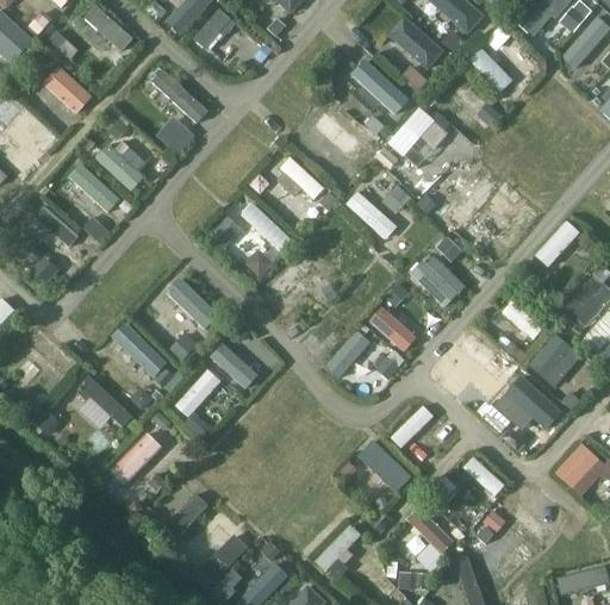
[(49,0),(60,10),(68,0),(49,0)]
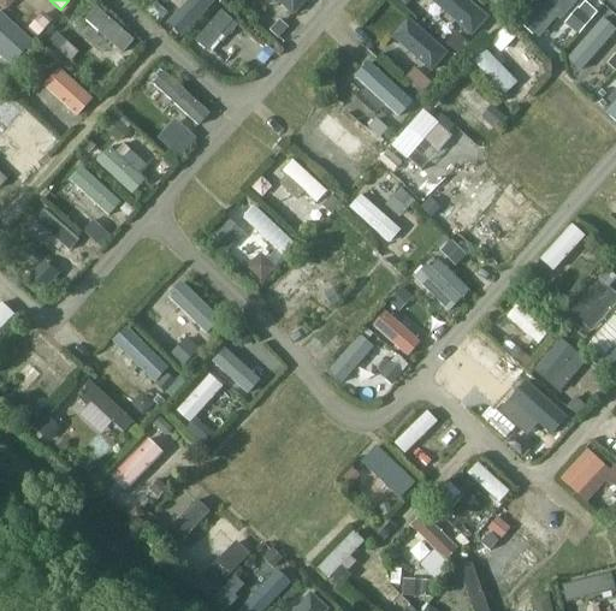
[(181,37),(214,0),(185,0),(165,23),(181,37)]
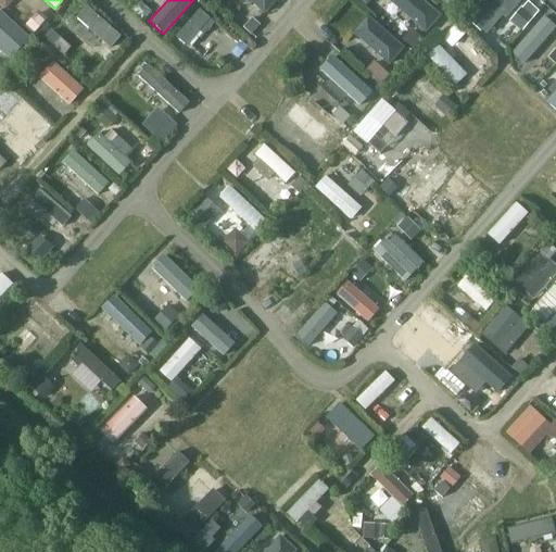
[(250,0),(264,13),(276,0),(250,0)]
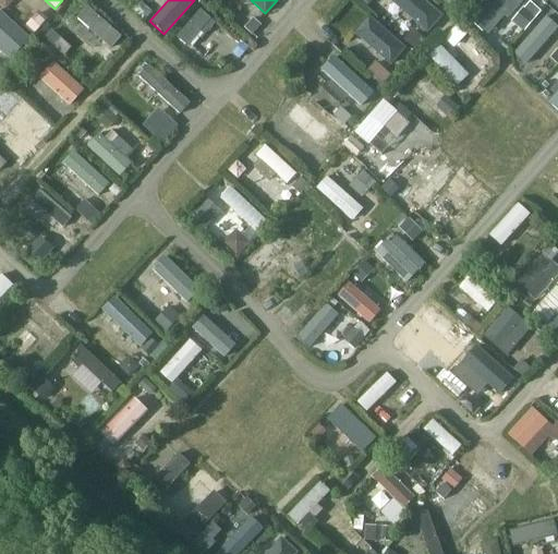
[(389,0),(426,33),(441,14),(425,0),(389,0)]
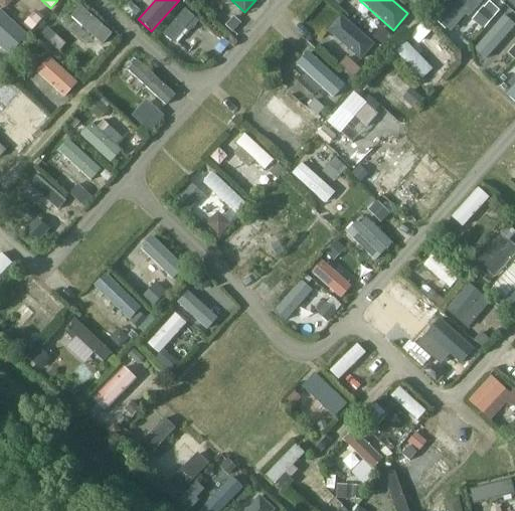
[(407,0),(409,2),(411,0),(423,10),(433,0),(407,0)]
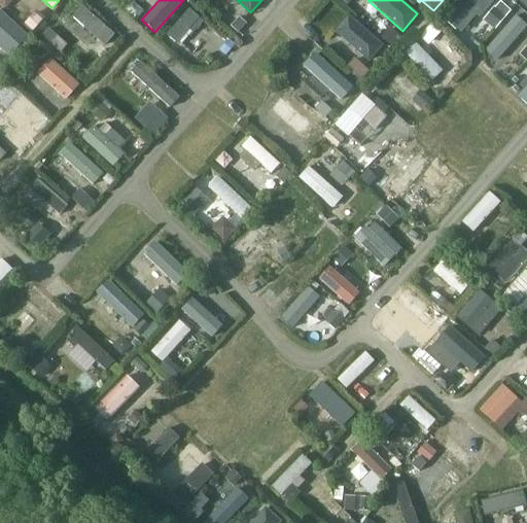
[(479,16),(494,0),(454,0),(440,16),(455,30),(456,28),(460,32),(477,14),(479,16)]
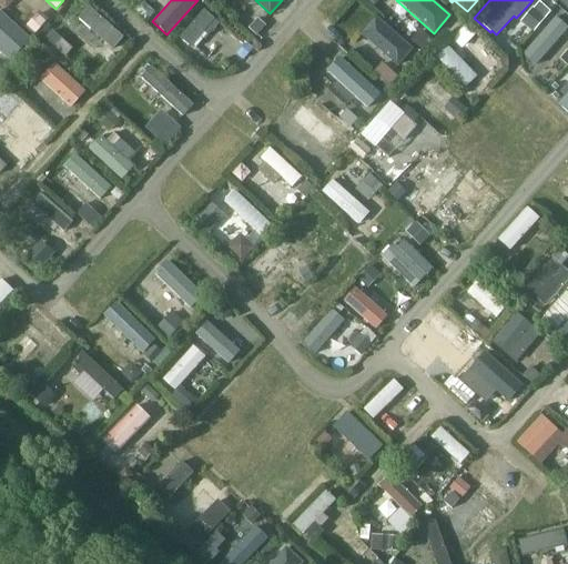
[(533,31),(551,10),(540,0),(538,0),(534,6),(533,4),(519,20),(533,31)]
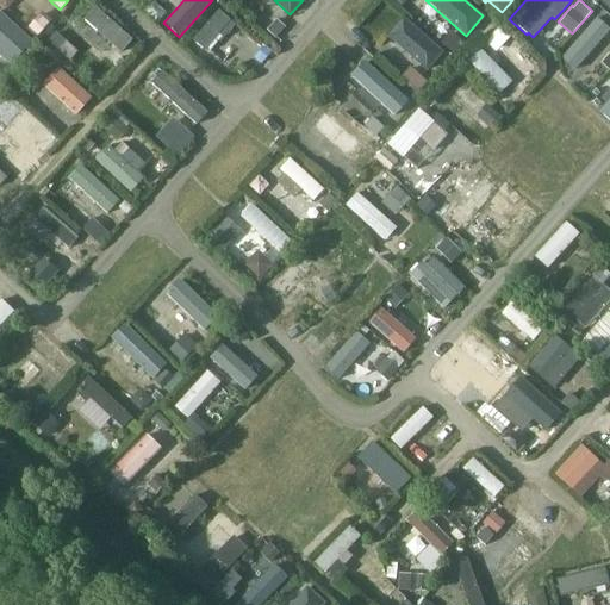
[(94,5),(83,18),(122,51),(132,38),(94,5)]
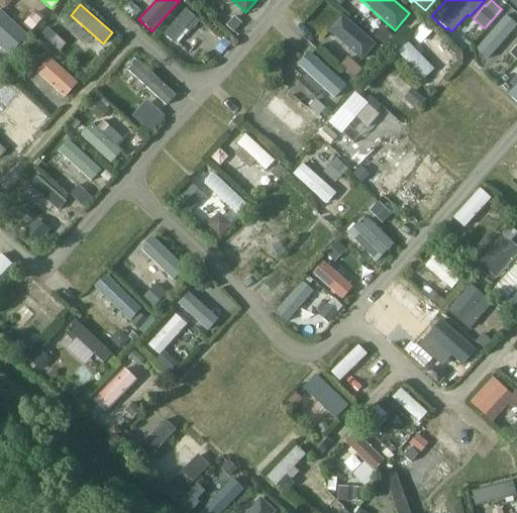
[(199,20),(185,7),(163,33),(173,41),(185,27),(189,31),(199,20)]
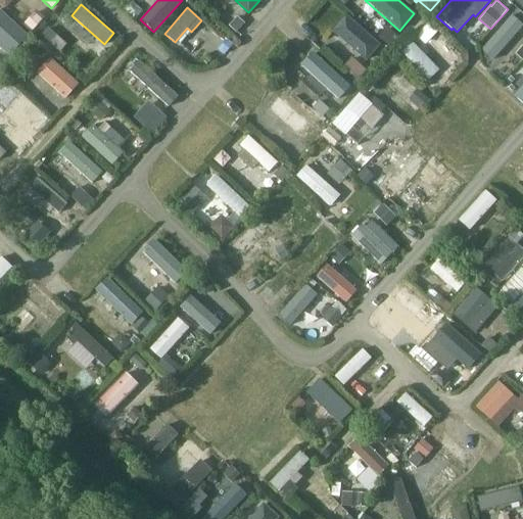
[(32,32),(44,16),(36,8),(22,24),(32,32)]
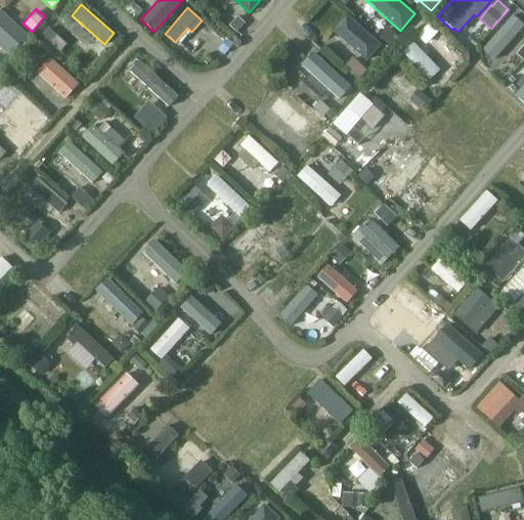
[(27,34),(0,9),(0,47),(7,54),(27,34)]
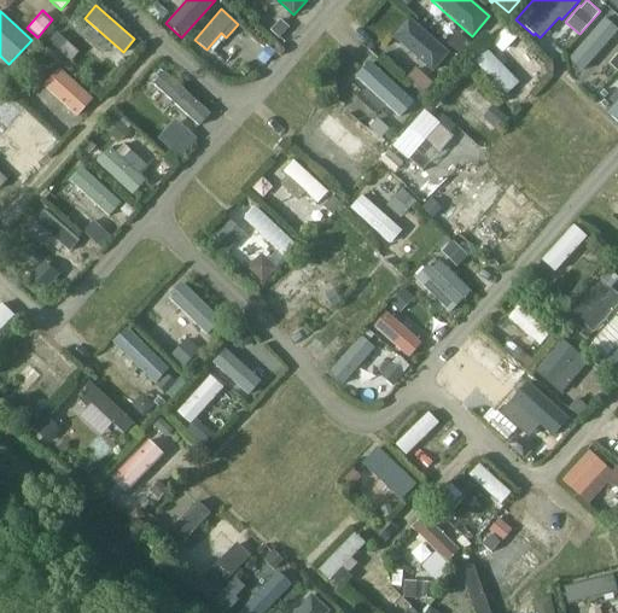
[(432,71),(450,52),(408,16),(391,36),(432,71)]
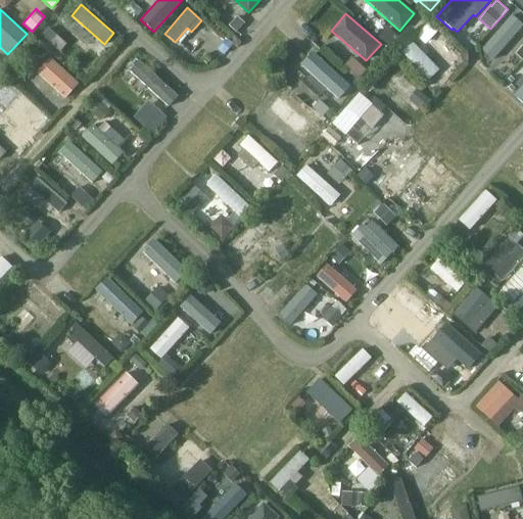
[(492,60),(522,25),(522,22),(512,13),(480,49),(492,60)]
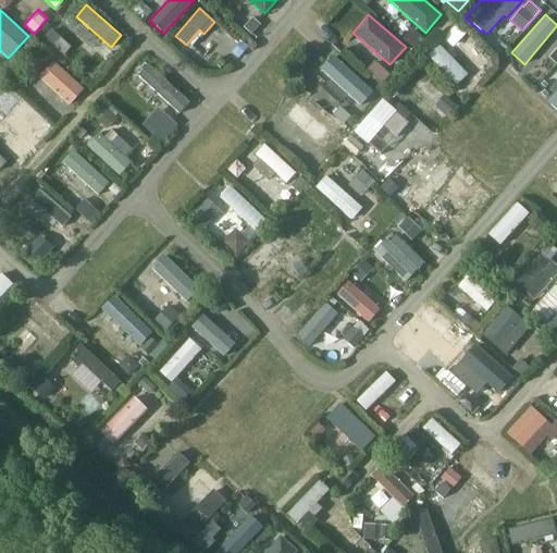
[(243,26),(251,34),(261,23),(252,15),(243,26)]
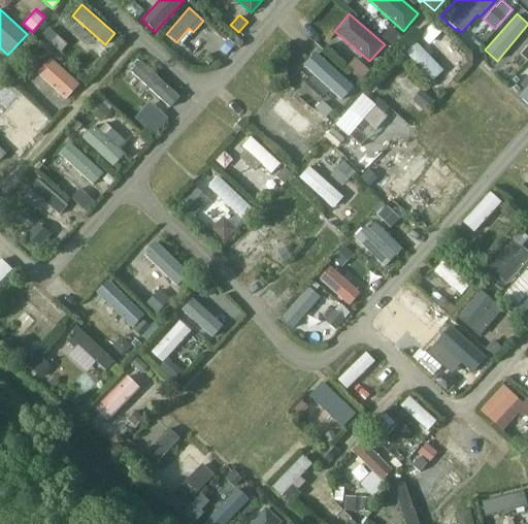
[(429,44),(442,29),(433,21),(420,36),(429,44)]
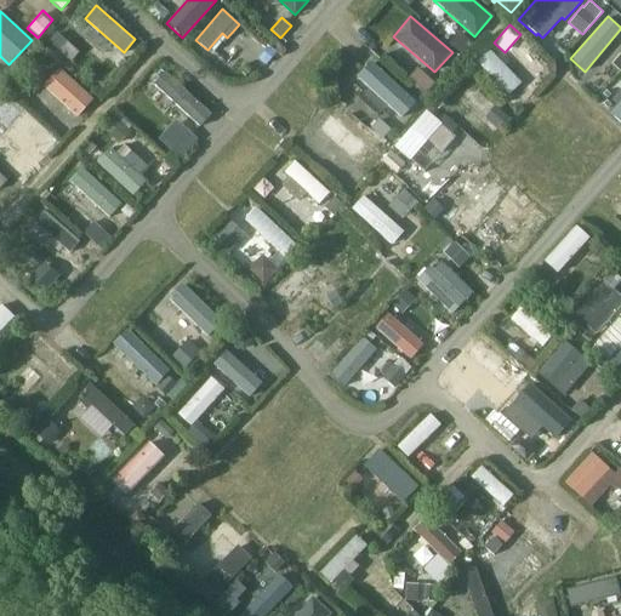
[(474,43),(459,29),(449,43),(463,55),(474,43)]
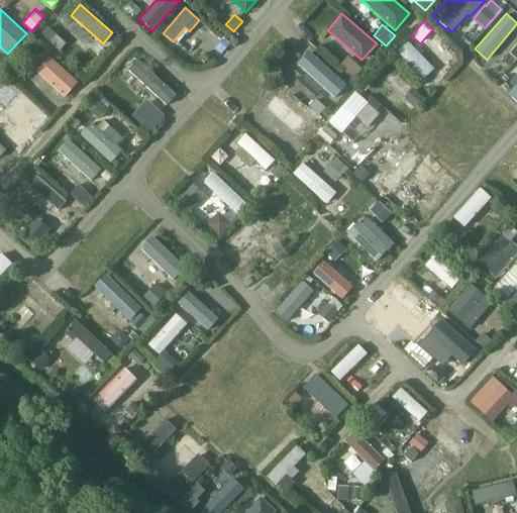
[(58,50),(65,42),(46,25),(39,33),(58,50)]
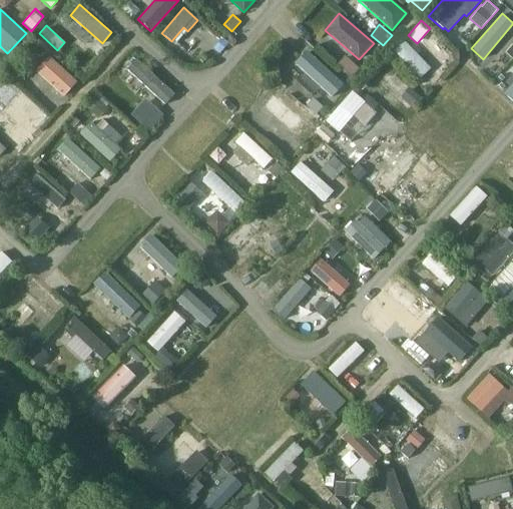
[(228,41),(222,36),(212,47),(219,53),(228,41)]
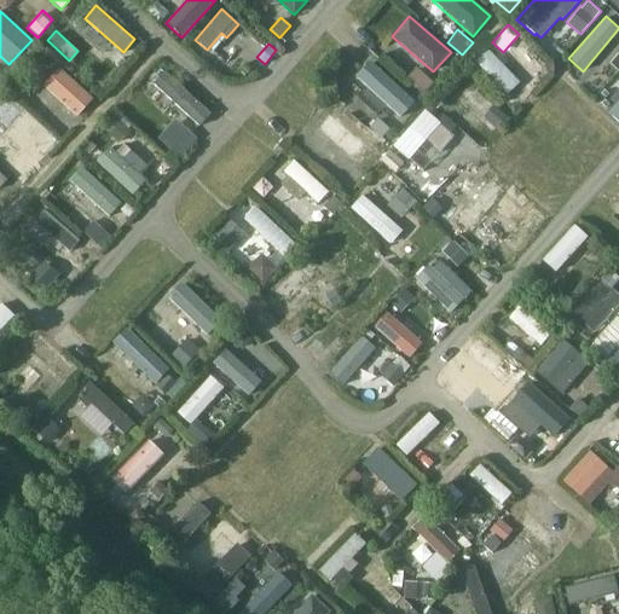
[(508,94),(520,81),(489,48),(475,62),(508,94)]
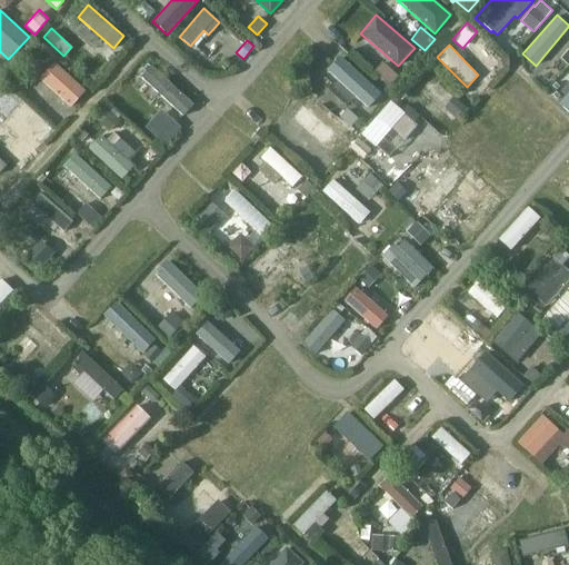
[(116,56),(110,51),(106,57),(110,61),(116,56)]
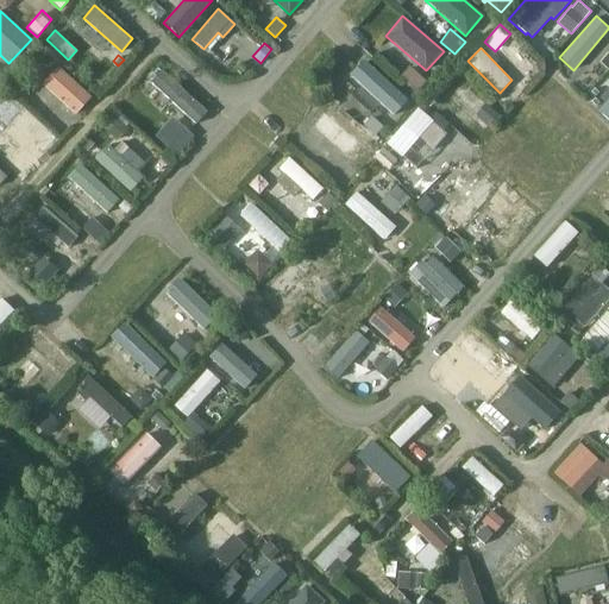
[(408,100),(363,60),(349,76),(394,117),(408,100)]
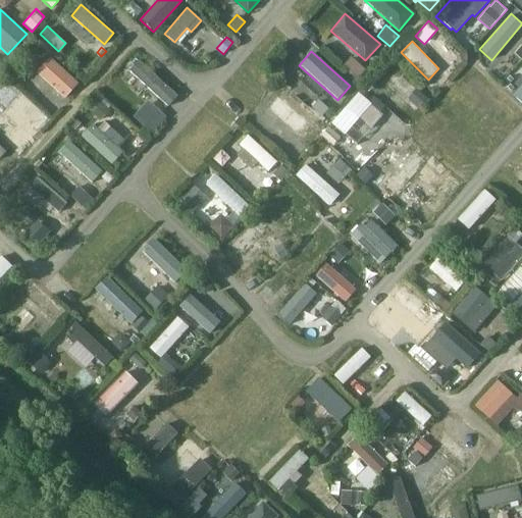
[(79,83),(49,56),(36,71),(64,98),(79,83)]
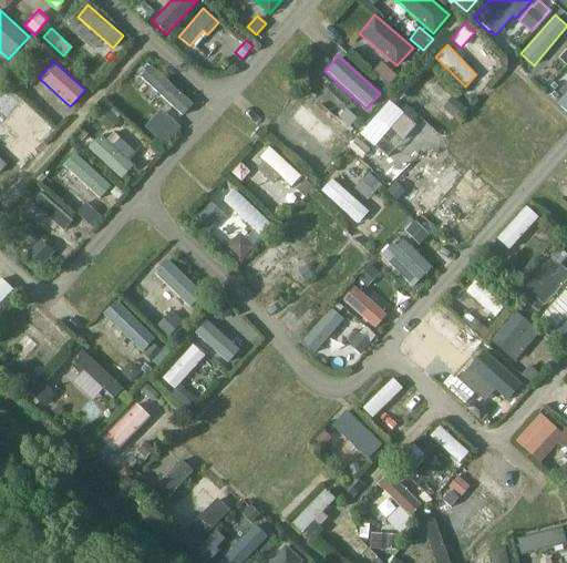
[(380,61),(372,70),(389,84),(397,75),(380,61)]
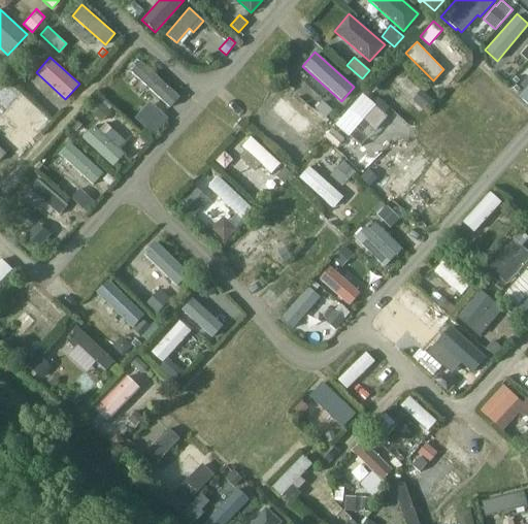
[(170,106),(179,96),(140,60),(130,71),(170,106)]
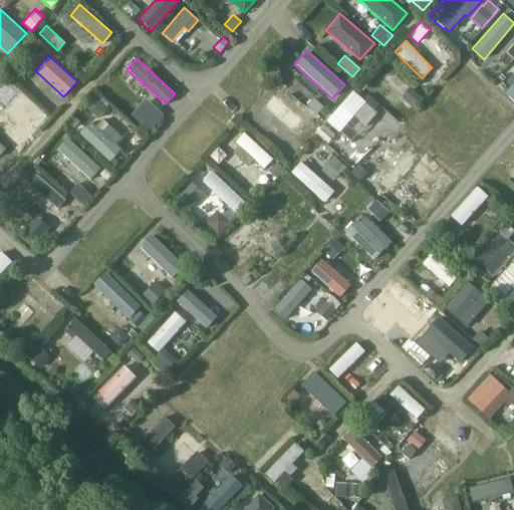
[(375,72),(368,80),(394,104),(402,95),(375,72)]
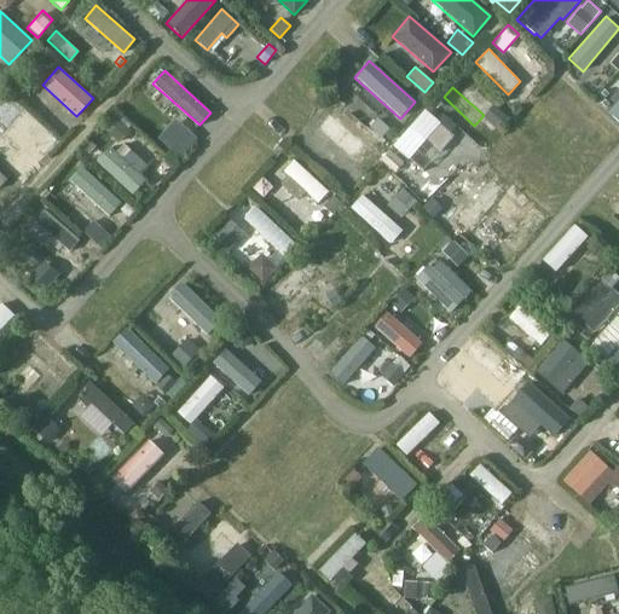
[(45,148),(58,134),(11,88),(0,98),(0,144),(21,164),(41,144),(45,148)]
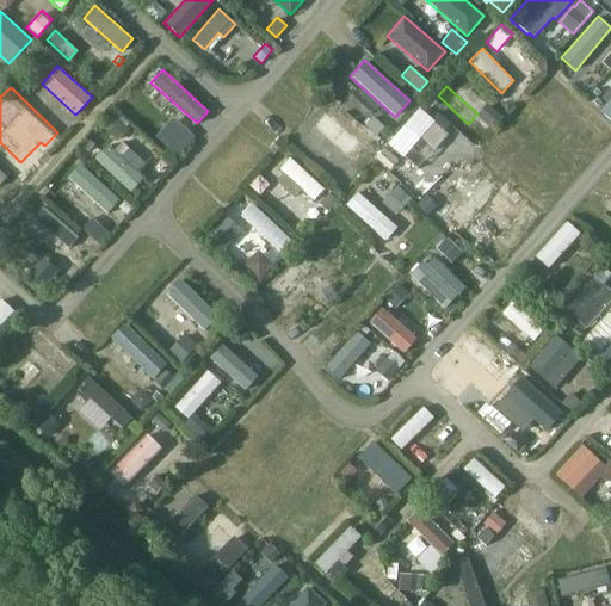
[(610,121),(610,88),(602,98),(606,103),(599,111),(610,121)]
